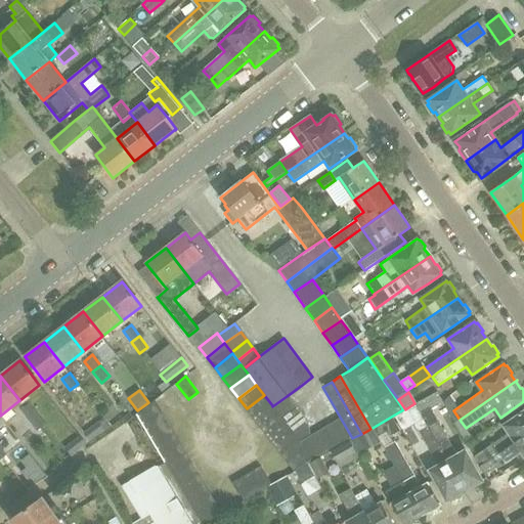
[(416,403),(429,426),(465,489),(469,487),(472,488),(480,484),(480,480),(482,479),(465,449),(456,454),(431,409),(443,402),(437,392),(416,403)]
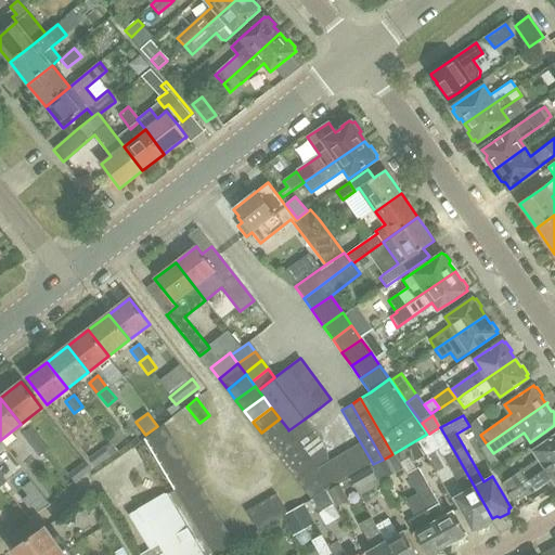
[(269,443),(288,429),(280,418),(261,433),(269,443)]
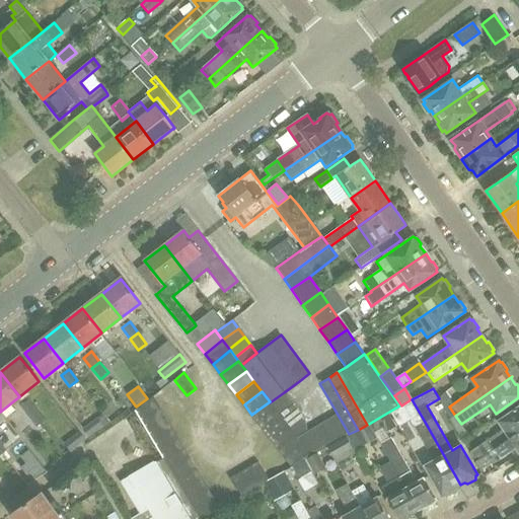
[(289,398),(284,392),(270,402),(275,410),(289,398)]
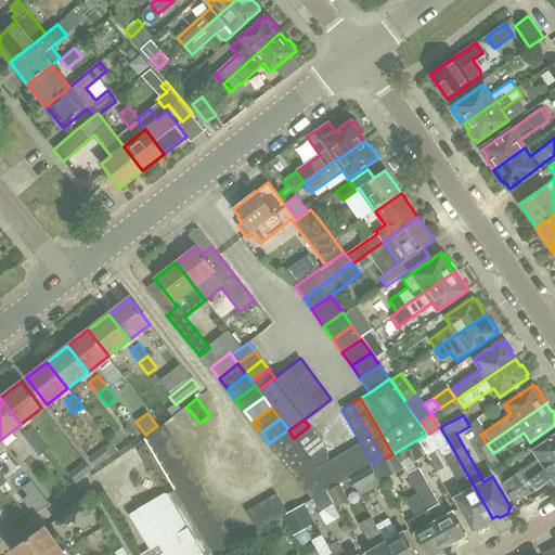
[(149,447),(170,435),(164,424),(144,439),(149,447)]
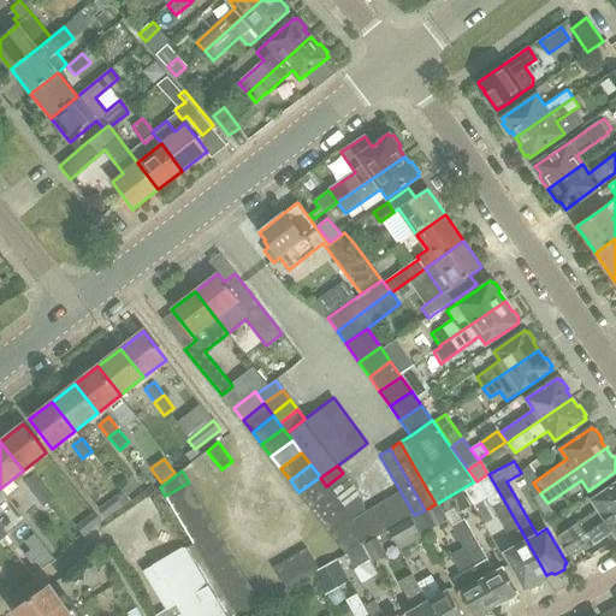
[(343,473),(326,486),(329,489),(332,493),(349,480),(343,473)]
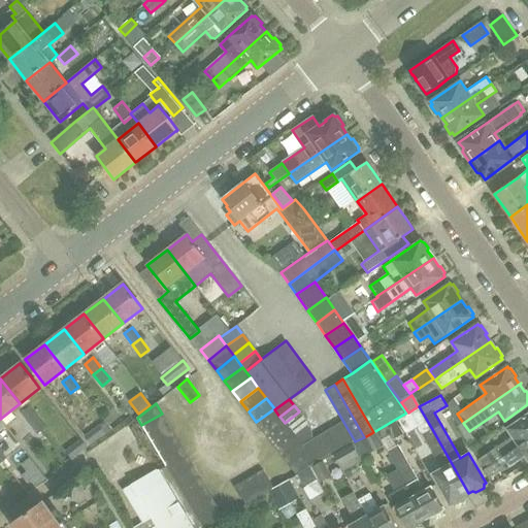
[(21,414),(29,424),(37,418),(29,406),(21,414)]
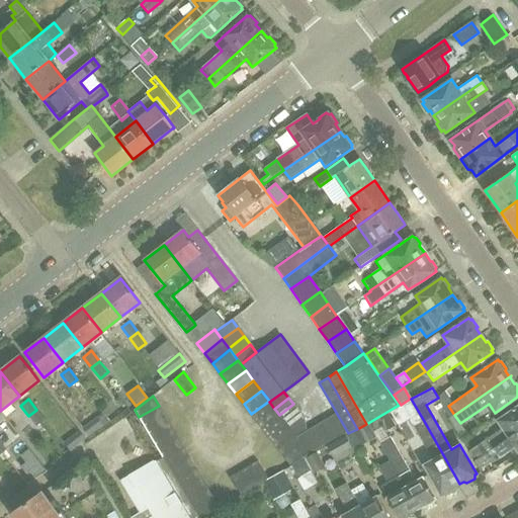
[(276,411),(274,409),(269,402),(269,401),(251,414),(259,425),(276,411)]
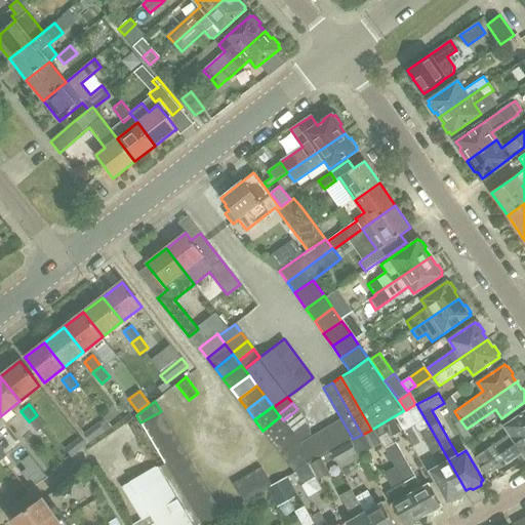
[(283,420),(288,427),(303,416),(297,409),(283,420)]
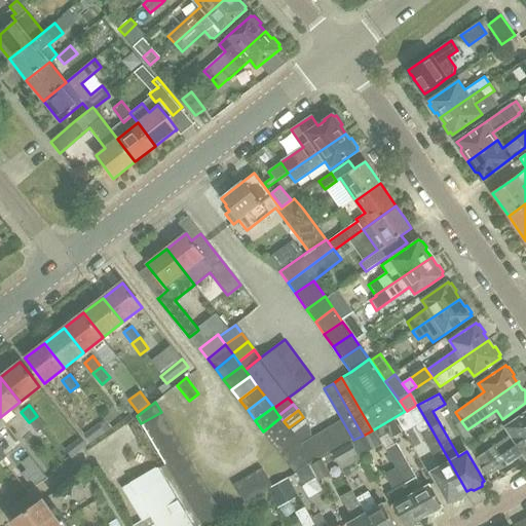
[(141,423),(147,434),(167,422),(161,412),(141,423)]
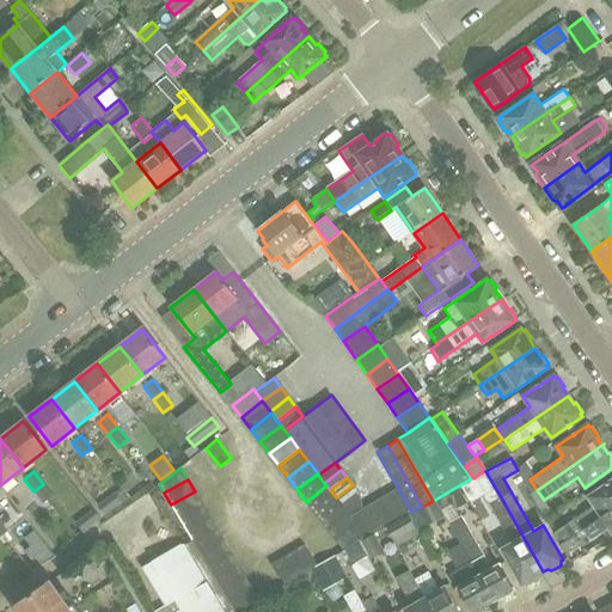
[(594,506),(575,520),(554,534),(561,544),(570,538),(611,509),(611,481),(610,483),(588,496),(594,506)]
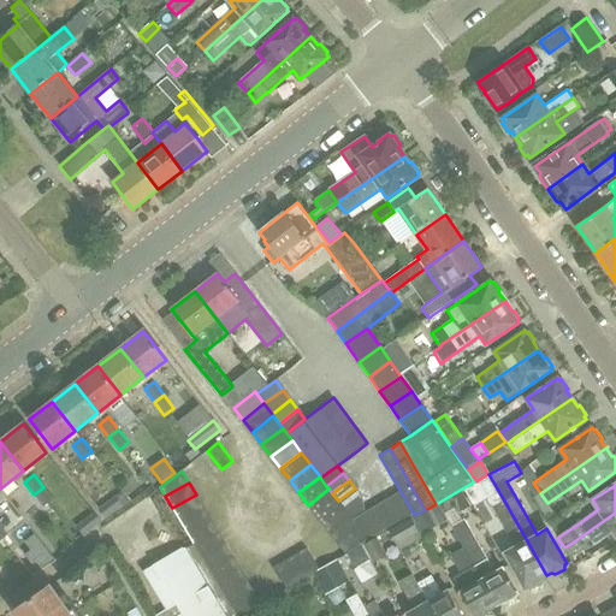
[(43,487),(34,495),(45,507),(54,499),(43,487)]
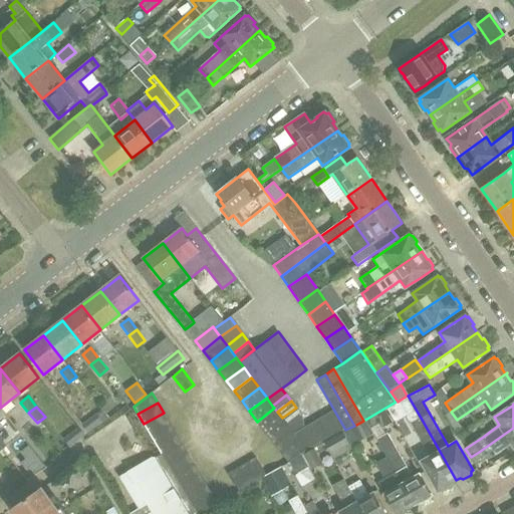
[(282,418),(277,412),(274,408),(257,422),(265,432),(282,418)]
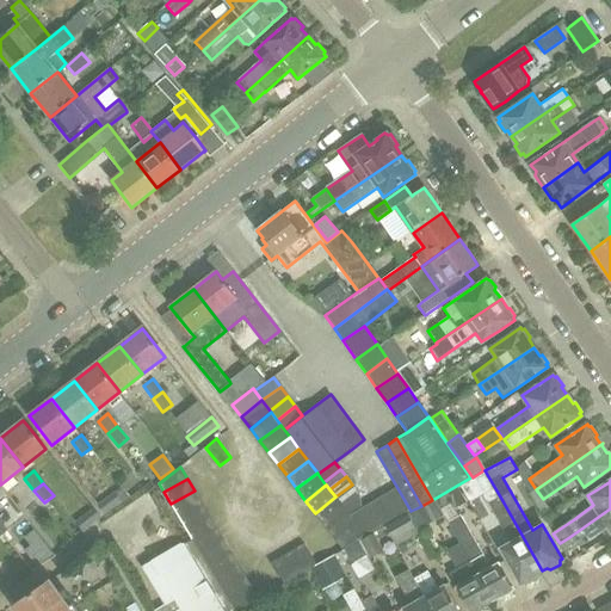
[(335,497),(345,510),(350,516),(360,510),(358,492),(352,485),(335,497)]
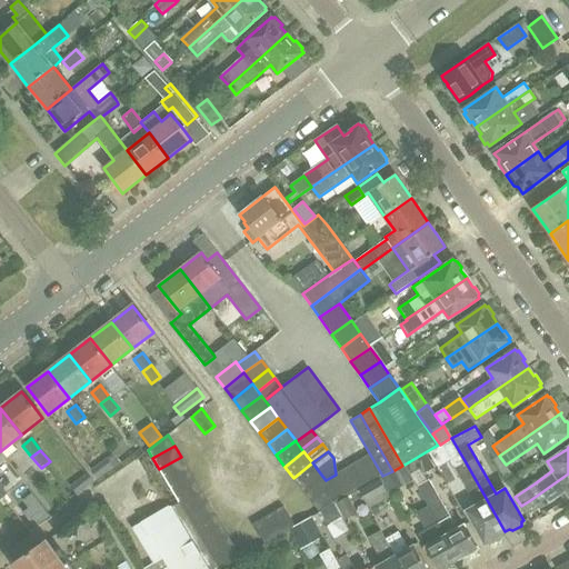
[(113,453),(91,470),(98,479),(112,467),(115,469),(121,462),(113,453)]
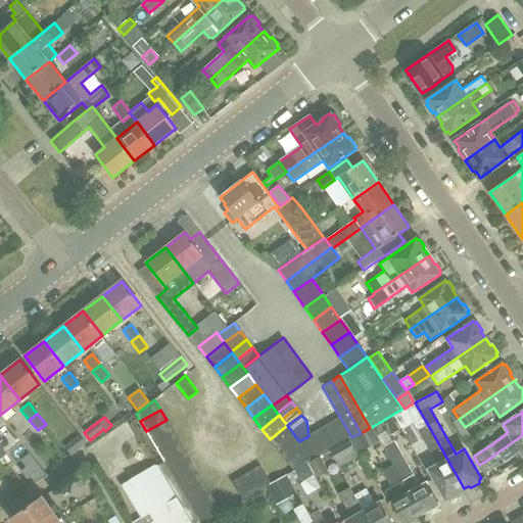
[(372,427),(374,431),(382,426),(387,436),(399,430),(392,417),(372,427)]
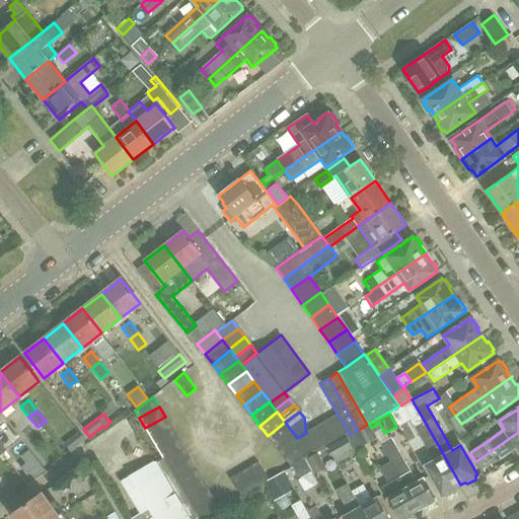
[(326,421),(339,440),(349,434),(338,415),(326,421)]
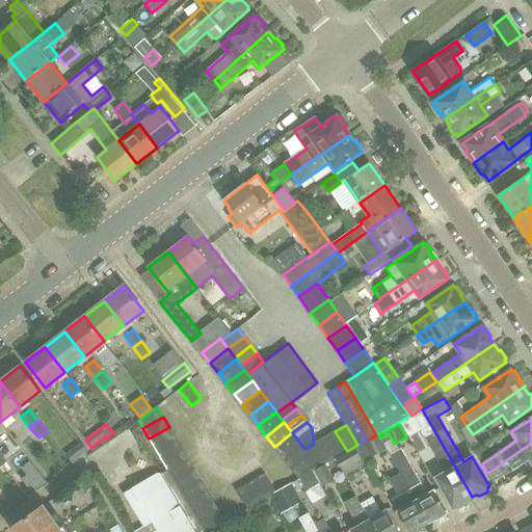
[(149,439),(155,449),(176,437),(169,427),(149,439)]
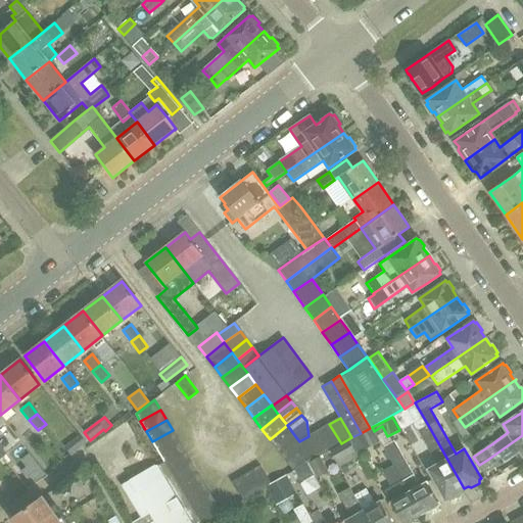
[(330,449),(341,443),(329,424),(319,430),(330,449)]
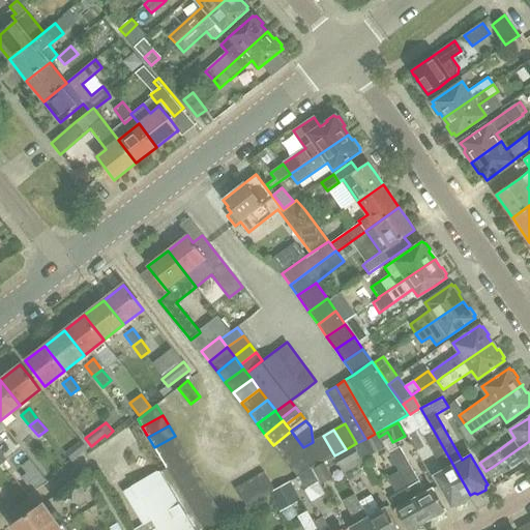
[(299,442),(291,431),(273,445),(282,455),(299,442)]
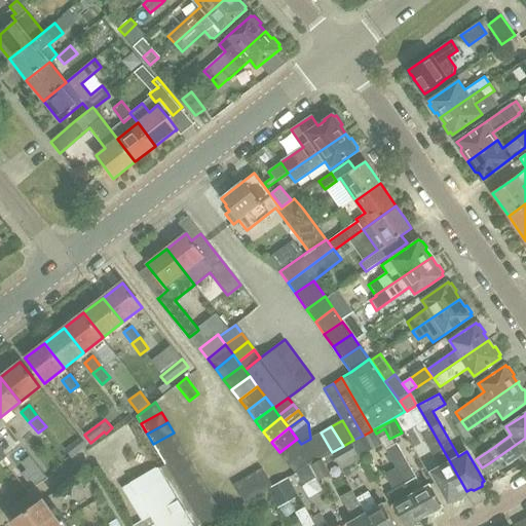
[(450,500),(451,502),(460,497),(460,495),(466,491),(430,427),(420,434),(439,466),(430,472),(448,502),(450,500)]
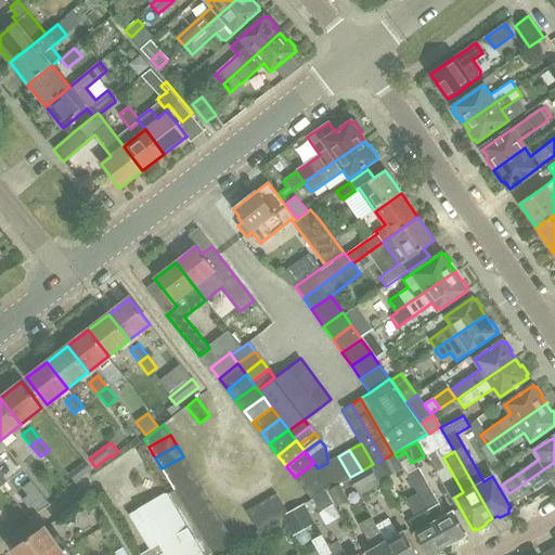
[(403,468),(397,457),(395,453),(371,467),(379,482),(403,468)]
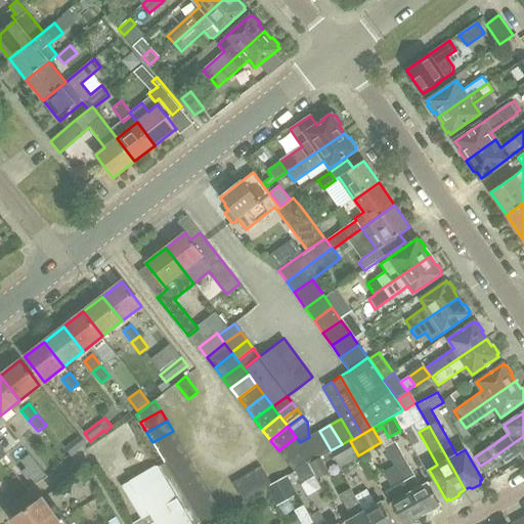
[(159,453),(179,441),(173,431),(153,442),(159,453)]
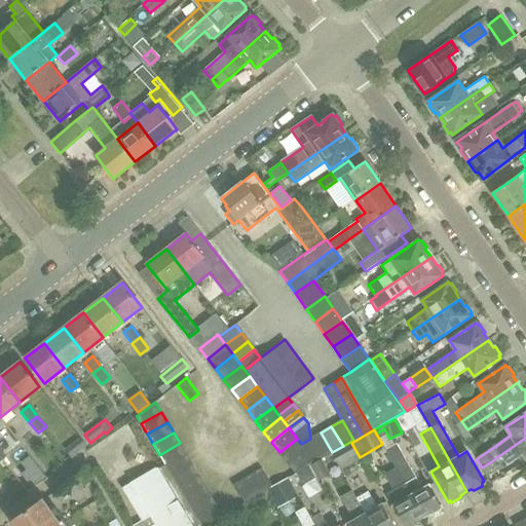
[(305,449),(312,459),(315,462),(332,452),(321,433),(310,439),(301,444),(305,449)]
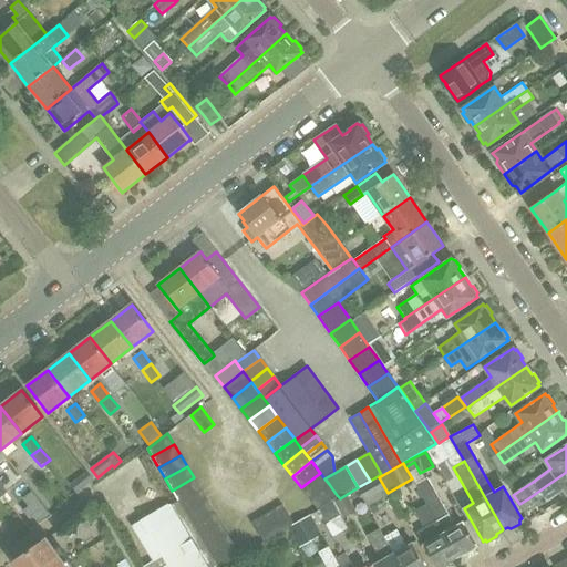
[(86,472),(71,485),(78,494),(93,481),(86,472)]
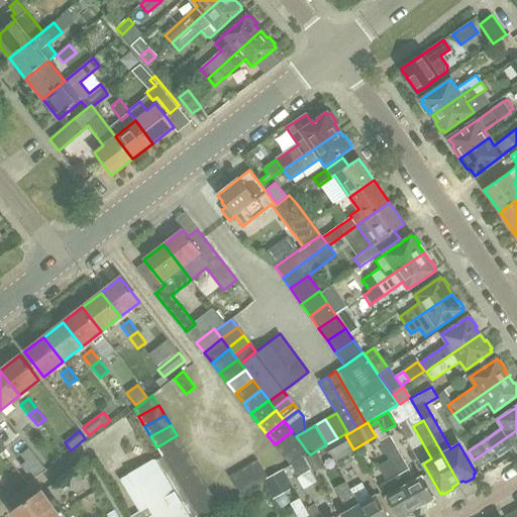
[(300,441),(296,436),(292,431),(275,444),(282,454),(300,441)]
